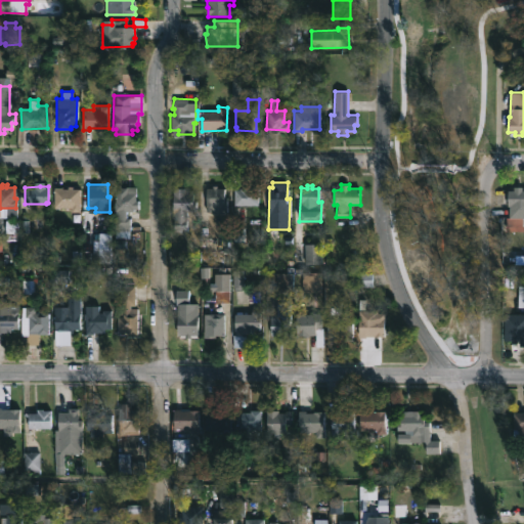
[(61,187),(79,187),(79,211),(70,211),(70,207),(53,207),(53,186),(61,187)]
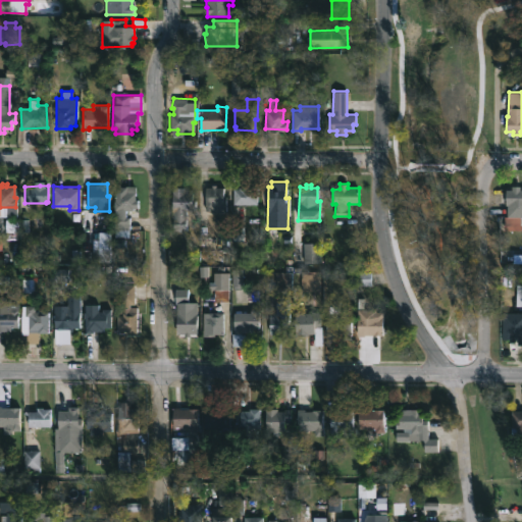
[(134,186),(134,199),(137,199),(137,208),(133,208),(133,210),(125,210),(125,217),(128,217),(128,238),(114,238),(113,201),(114,201),(114,187),(134,186)]
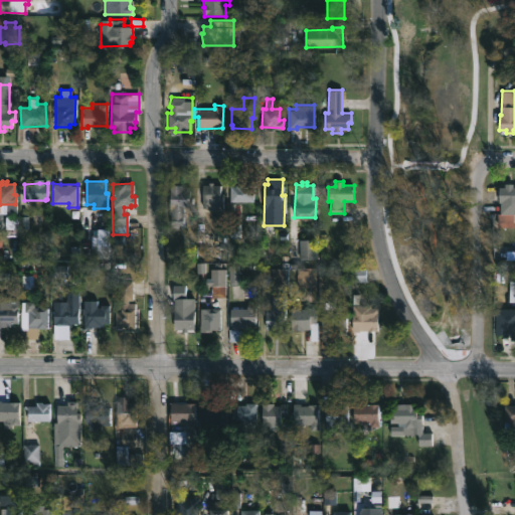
[(246,183),(246,185),(253,184),(253,201),(229,201),(229,185),(246,183)]
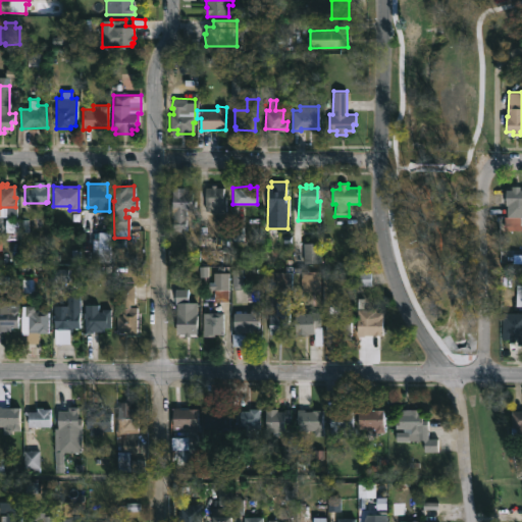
[(521,189),(521,217),(521,230),(505,229),(505,216),(507,216),(508,205),(505,205),(506,189),(512,189),(512,186),(520,186),(520,189),(521,189)]
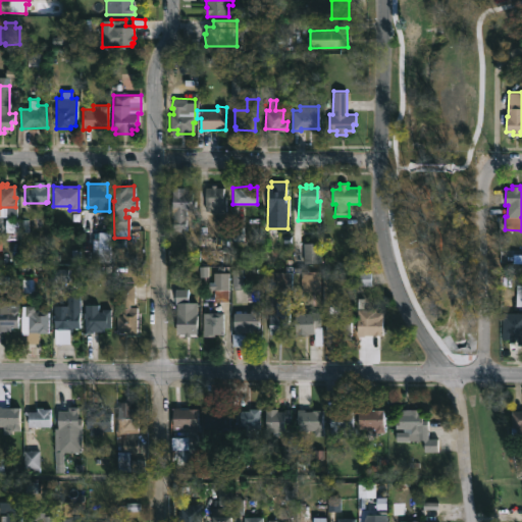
[(186,187),(186,190),(192,190),(192,195),(196,195),(196,208),(191,207),(191,210),(187,210),(187,229),(172,229),(172,222),(171,222),(172,187),(186,187)]
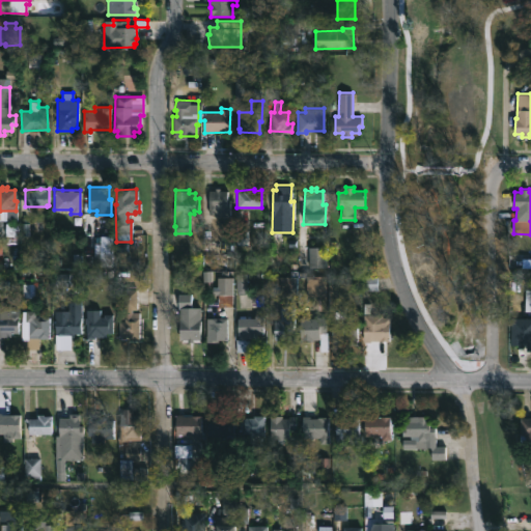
[(227,190),(227,200),(229,200),(229,216),(208,214),(208,190),(227,190)]
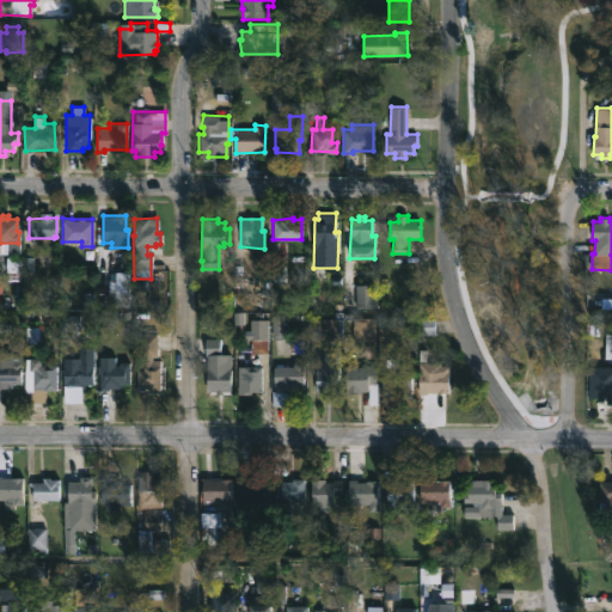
[(130,306),(108,306),(109,280),(116,280),(116,271),(130,271),(130,306)]
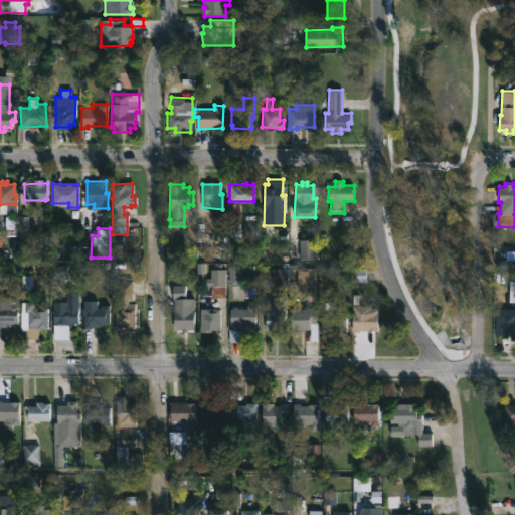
[(316,260),(299,260),(299,239),(316,239),(316,260)]
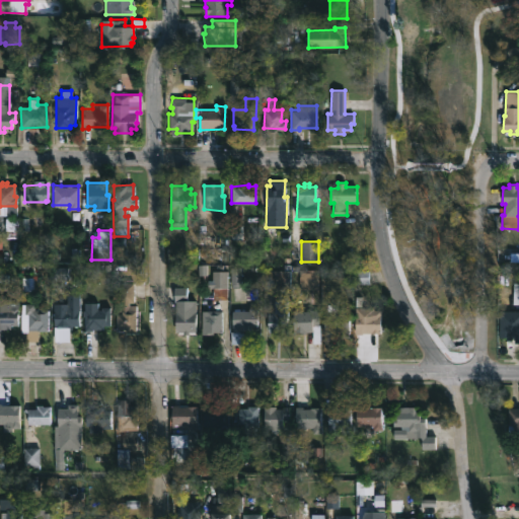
[(263,287),(261,287),(262,269),(279,270),(279,264),(290,264),(290,288),(263,287)]
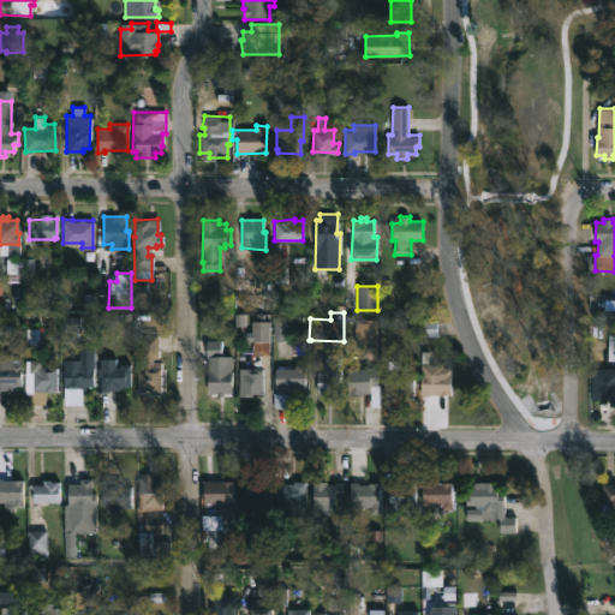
[(264,315),(264,321),(269,321),(269,354),(252,354),(252,340),(244,340),(244,332),(252,332),(252,321),(256,321),(256,315),(264,315)]
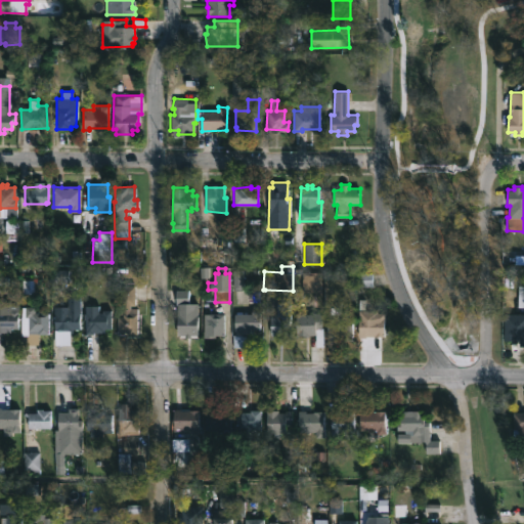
[(374,288),(374,275),(360,275),(360,288),(374,288)]
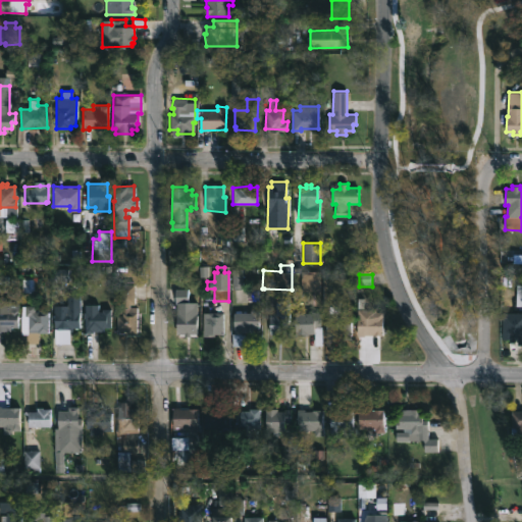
[(134,284),(134,307),(137,307),(136,331),(116,330),(116,315),(118,315),(118,304),(119,304),(119,284),(134,284)]
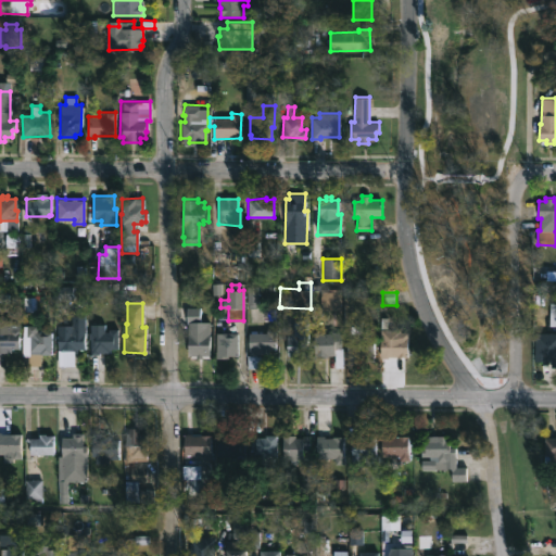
[(200,305),(200,320),(209,320),(209,353),(189,354),(189,332),(199,332),(199,324),(187,324),(187,305),(200,305)]
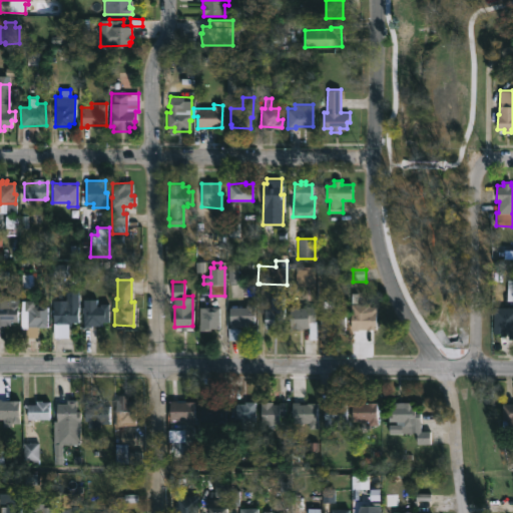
[(79,291),(79,322),(71,322),(71,326),(69,326),(69,338),(53,338),(52,307),(70,307),(70,302),(67,303),(66,291),(79,291)]
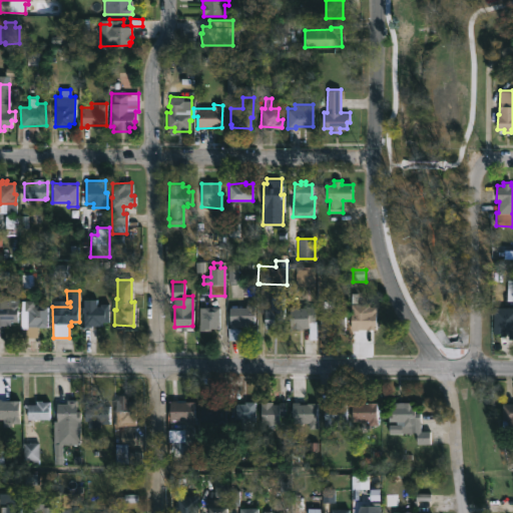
[(0,295),(10,295),(10,297),(16,297),(16,320),(9,320),(9,325),(0,325),(0,295)]
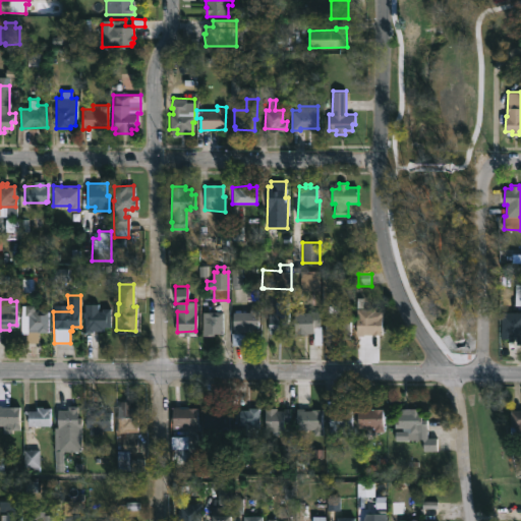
[(248,301),(248,308),(258,309),(258,328),(251,327),(251,331),(233,333),(233,311),(237,311),(237,300),(248,301)]
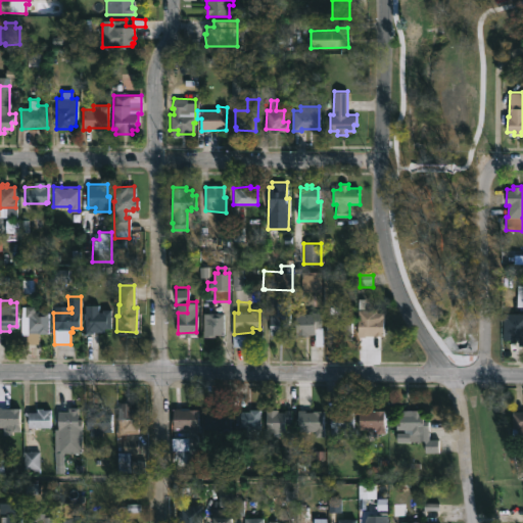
[(288,334),(288,335),(282,335),(282,336),(277,336),(277,334),(270,334),(270,315),(273,315),(273,310),(276,308),(276,302),(290,302),(291,334),(288,334)]
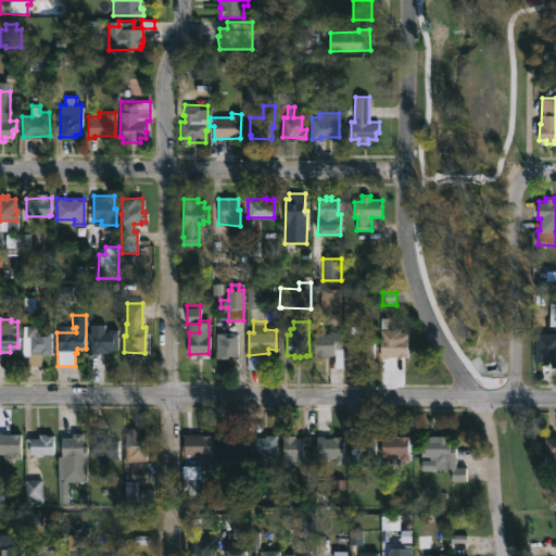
[(104,331),(109,331),(109,328),(117,329),(117,349),(110,348),(110,353),(89,354),(89,324),(104,325),(104,331)]
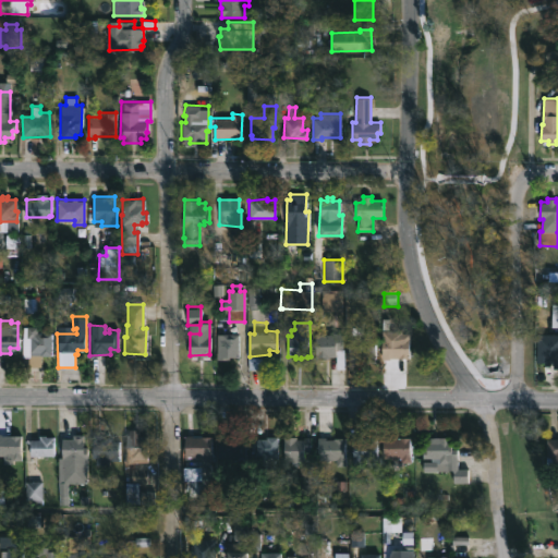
[(36,326),(36,330),(40,330),(40,332),(50,332),(50,354),(41,354),(40,368),(23,368),(23,355),(22,355),(22,326),(36,326)]
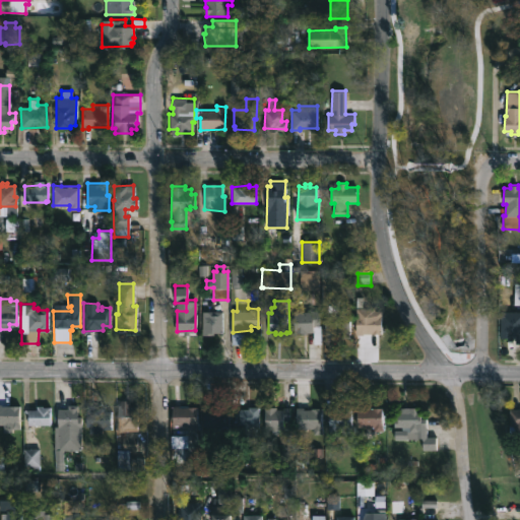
[(382,310),(382,334),(355,334),(355,307),(375,308),(375,310),(382,310)]
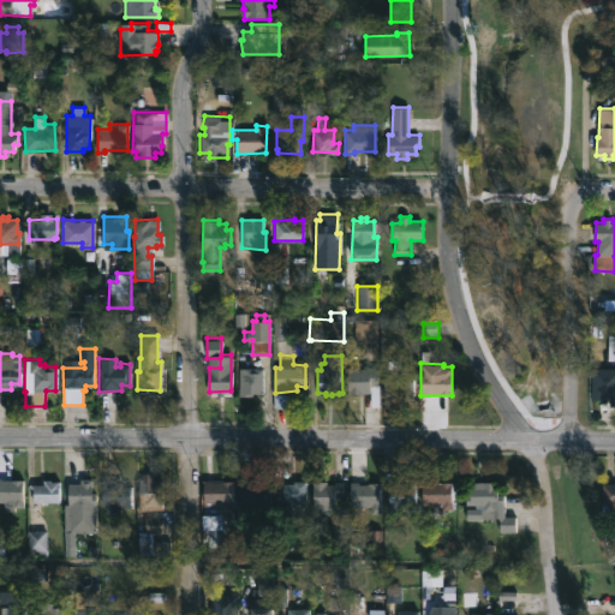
[(378,366),(378,406),(370,406),(370,395),(347,395),(347,368),(378,366)]
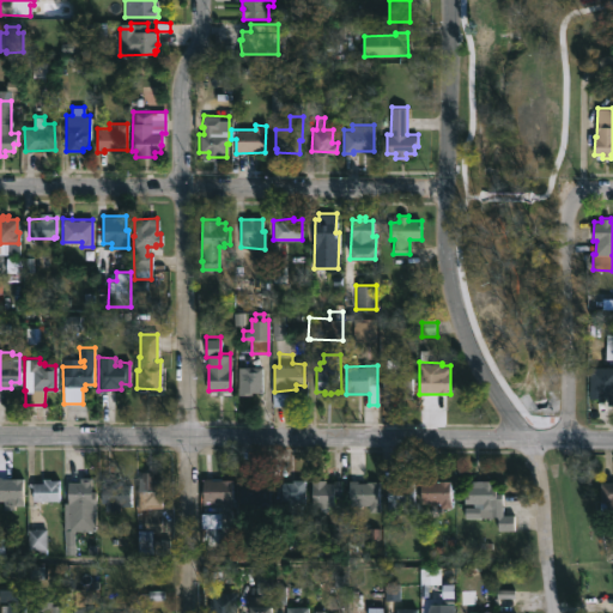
[(261,375),(261,390),(244,390),(244,388),(237,388),(238,366),(261,366),(261,375)]
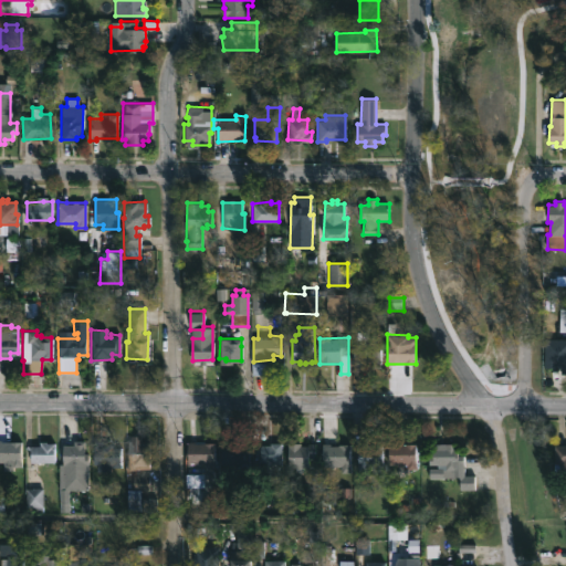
[(565,338),(565,374),(561,374),(561,365),(558,365),(558,367),(545,367),(545,339),(565,338)]
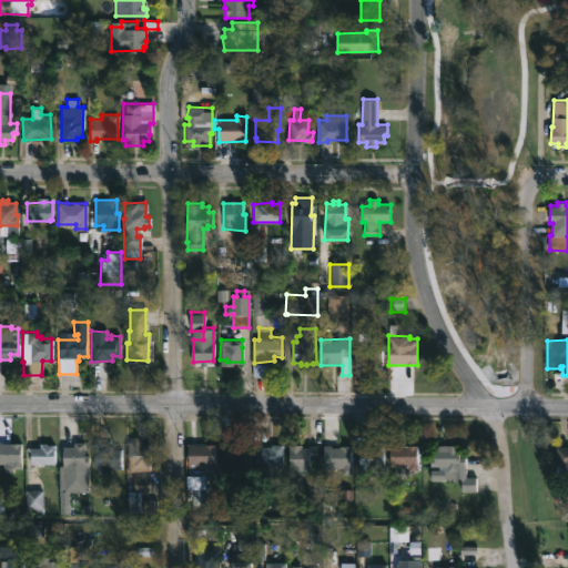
[(357,364),(355,364),(355,341),(383,341),(383,364),(357,364)]
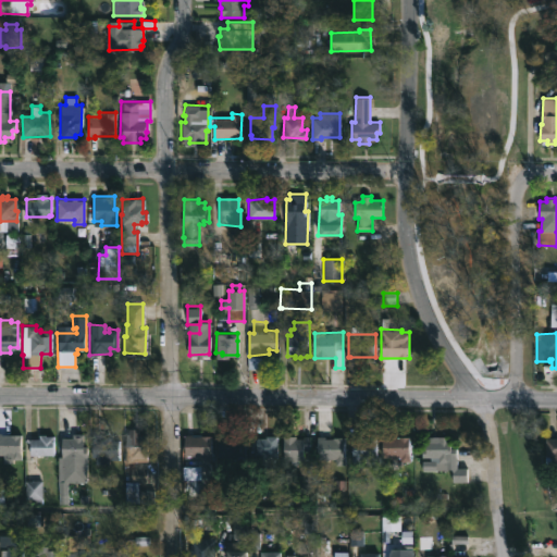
[(0,433),(21,434),(21,460),(12,460),(12,463),(2,462),(2,455),(0,455),(0,433)]
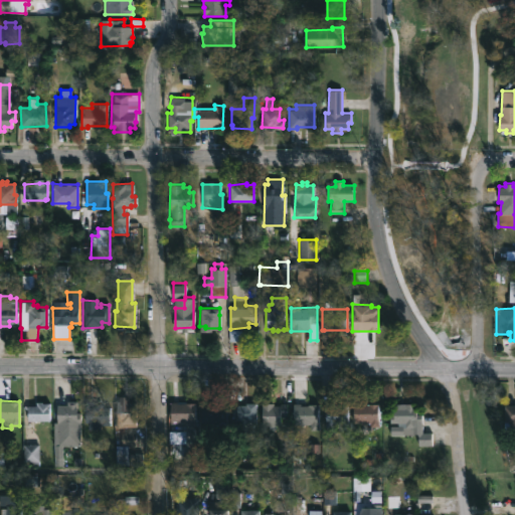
[(124,400),(124,402),(136,401),(137,422),(128,422),(129,428),(116,428),(116,400),(124,400)]
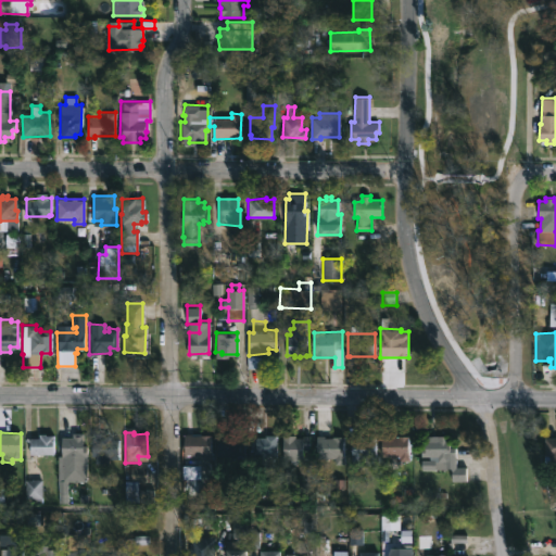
[(45,433),(52,434),(52,454),(29,455),(29,438),(38,438),(38,433),(45,433)]
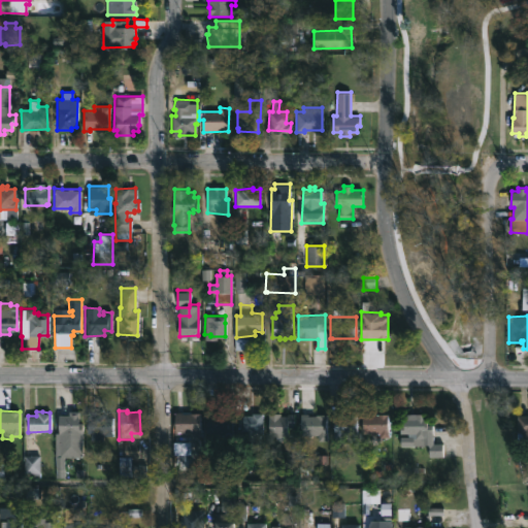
[(105,411),(105,417),(111,417),(111,436),(102,436),(102,439),(90,439),(90,433),(87,433),(87,411),(105,411)]
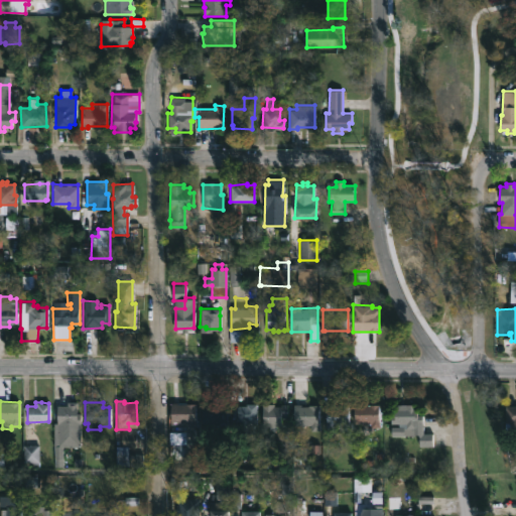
[(196,404),(195,426),(184,426),(184,432),(169,431),(170,402),(196,404)]
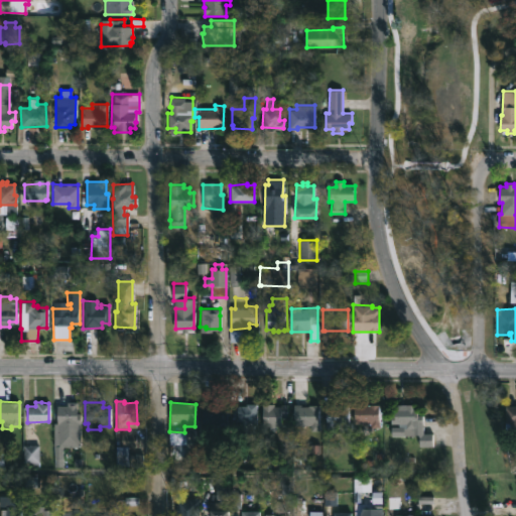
[(76,403),(76,414),(80,414),(80,446),(62,446),(62,467),(54,467),(54,445),(57,445),(57,406),(67,406),(67,403),(76,403)]
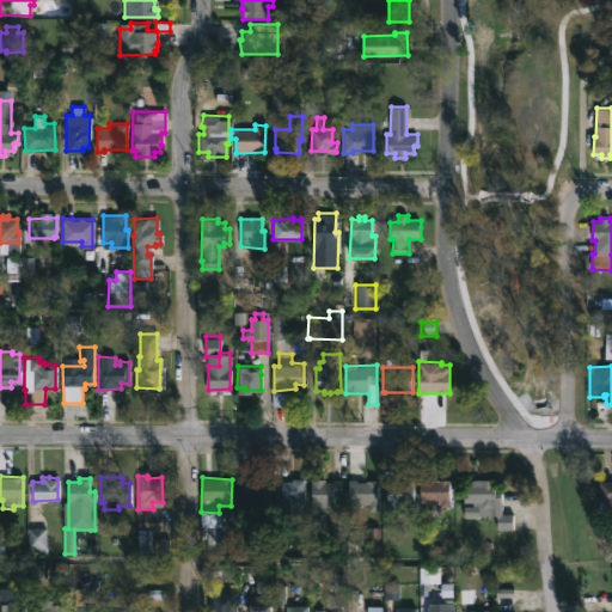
[(246,478),(259,479),(259,484),(269,484),(269,505),(238,505),(238,478),(246,478)]
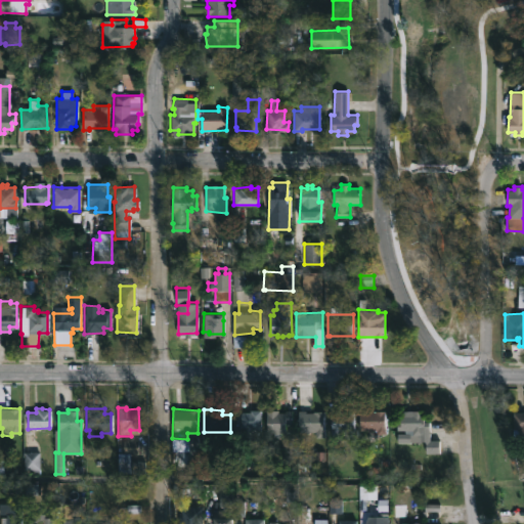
[(261,409),(261,434),(246,434),(247,427),(241,427),(241,412),(251,411),(251,409),(261,409)]
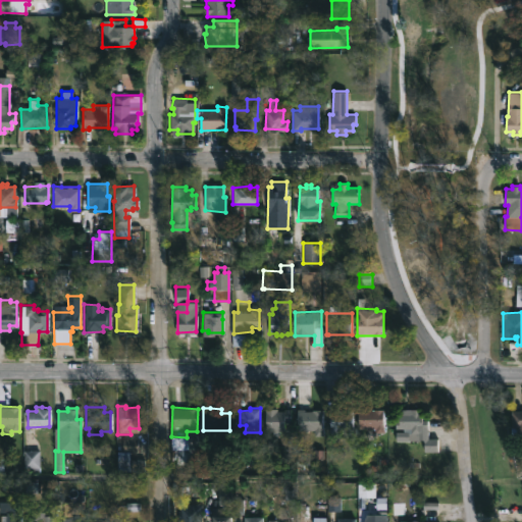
[(383,410),(383,432),(375,431),(375,427),(358,427),(358,408),(383,410)]
